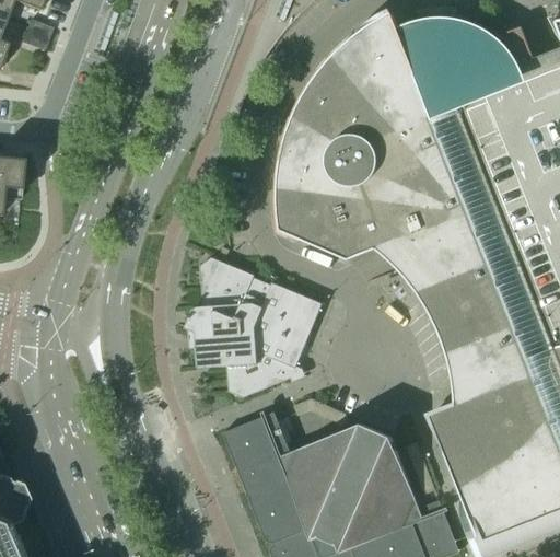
[(0,0),(0,10),(7,13),(12,0),(0,0)]
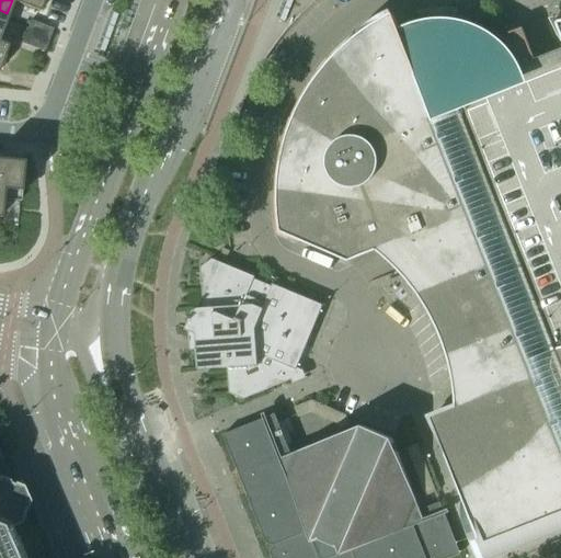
[(38,9),(42,0),(15,0),(38,9)]
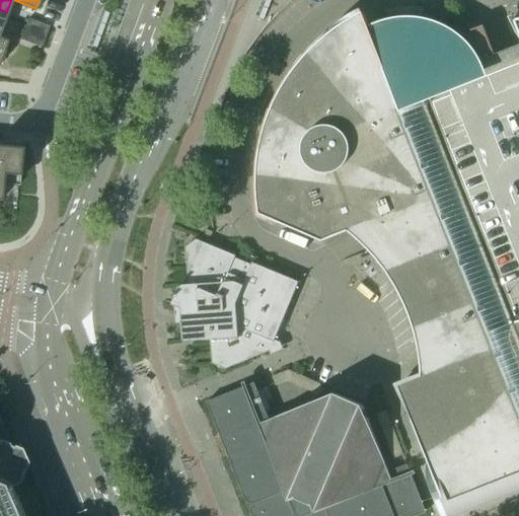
[(518,481),(518,15),(512,17),(518,34),(518,43),(494,54),(483,23),(459,32),(452,27),(444,22),(435,19),(426,16),(417,15),(406,14),(398,15),(390,16),(383,18),(368,24),(362,10),(350,17),(339,24),(332,28),(329,30),(322,37),(315,43),(308,50),(302,57),(296,64),(289,74),(282,84),(276,95),(271,106),(267,118),(264,130),(263,131),(260,144),(257,157),(256,171),(255,185),(256,199),(258,212),(322,239),(347,229),(353,234),(358,238),(362,243),(367,247),(374,256),(379,263),(384,270),(389,277),(394,285),(398,292),(402,300),(405,308),(410,317),(413,327),(415,337),(417,347),(419,356),(420,364),(420,374),(399,382),(446,498),(443,499),(447,510),(513,484),(518,481)]
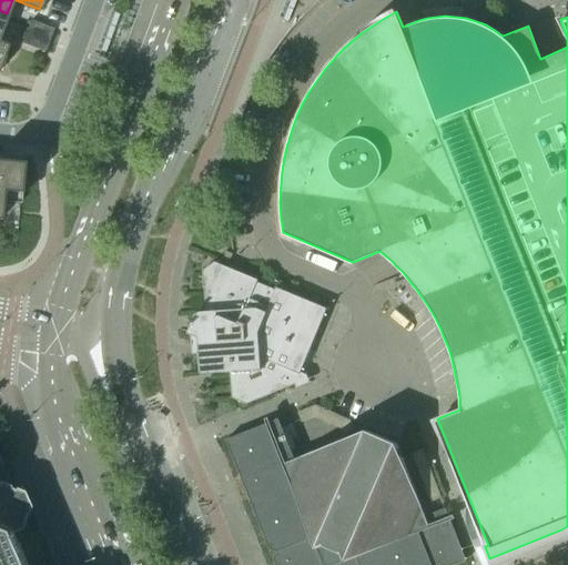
[(26,29),(37,33),(41,22),(30,18),(26,29)]
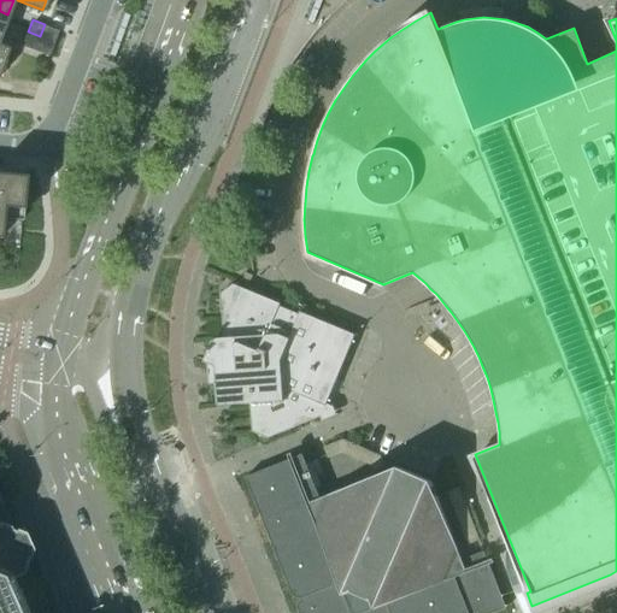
[(40,36),(53,41),(57,29),(45,24),(40,36)]
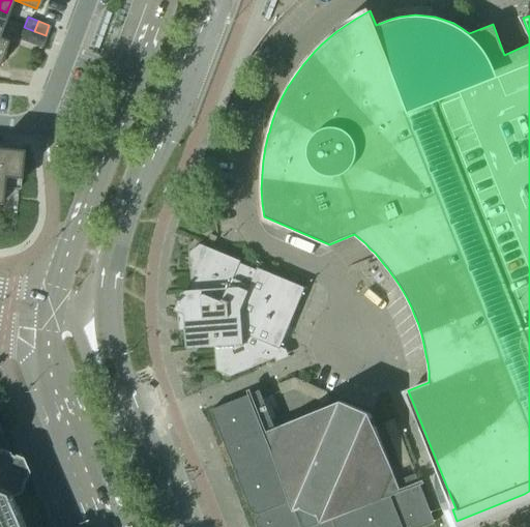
[(20,38),(30,41),(34,31),(24,27),(20,38)]
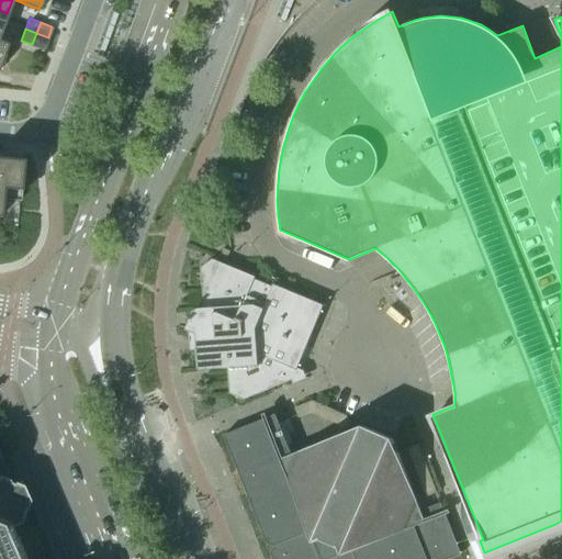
[(44,48),(48,37),(36,33),(32,44),(44,48)]
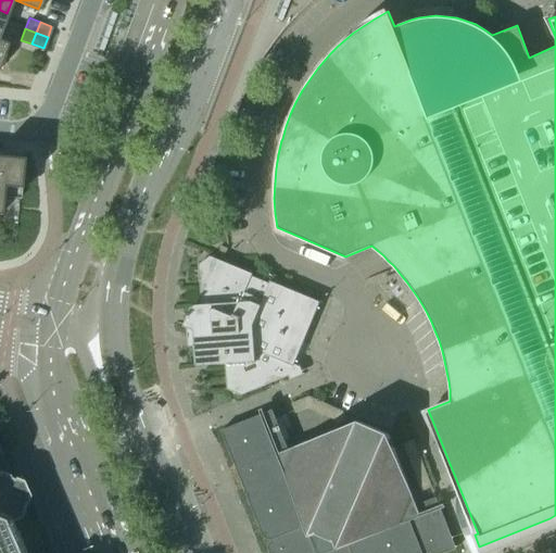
[(19,197),(22,156),(0,153),(0,206),(1,195),(19,197)]
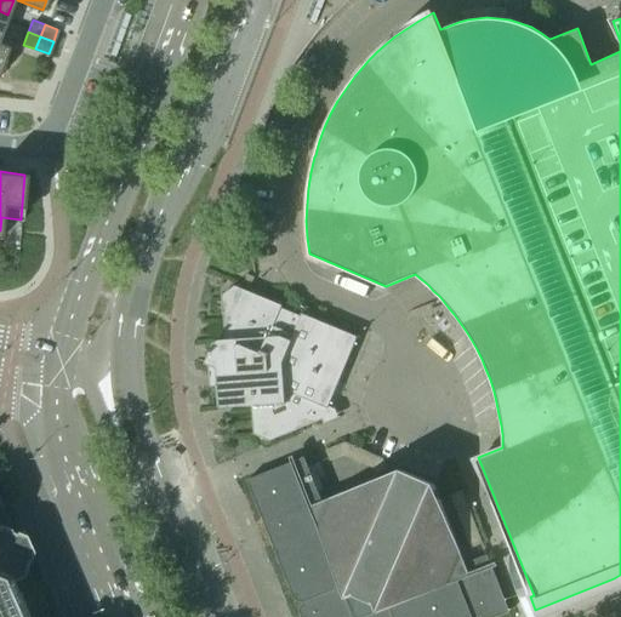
[(323,417),(357,335),(301,312),(300,314),(280,306),(281,303),(233,284),(221,292),(224,338),(214,340),(205,361),(216,366),(218,406),(251,404),(252,432),(268,439),(323,417)]
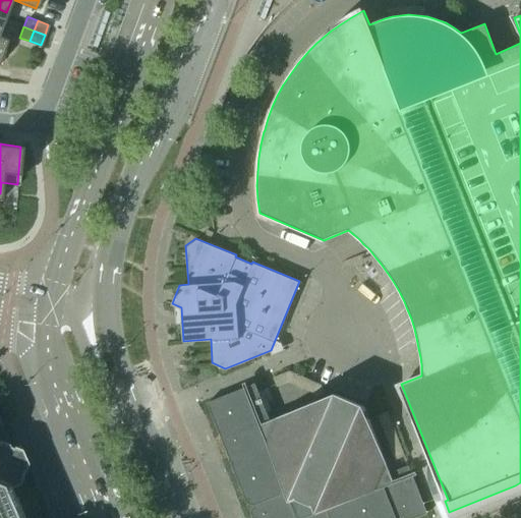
[(411,517),(426,512),(412,474),(408,464),(390,471),(363,405),(336,393),(270,419),(255,382),(207,401),(232,463),(242,492),(246,501),(252,517),(411,517)]
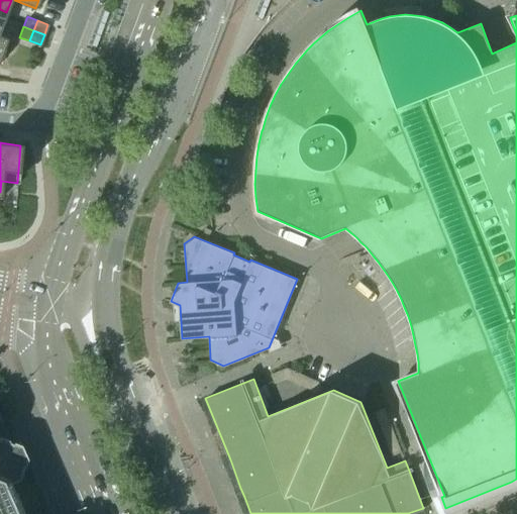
[(0,513),(22,513),(12,491),(9,493),(5,484),(18,479),(25,458),(19,444),(0,436),(0,420),(1,421),(0,418),(0,513)]
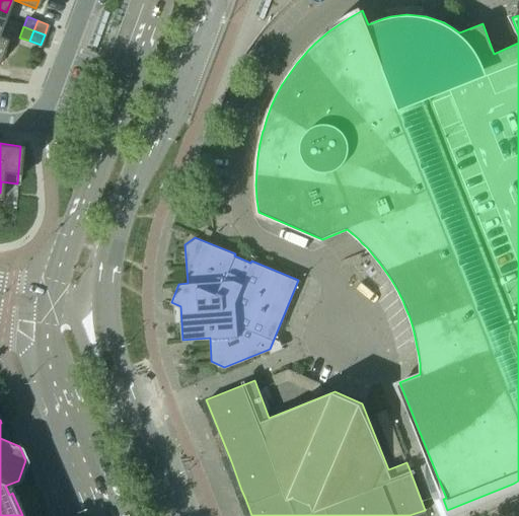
All buildings are outlined.
